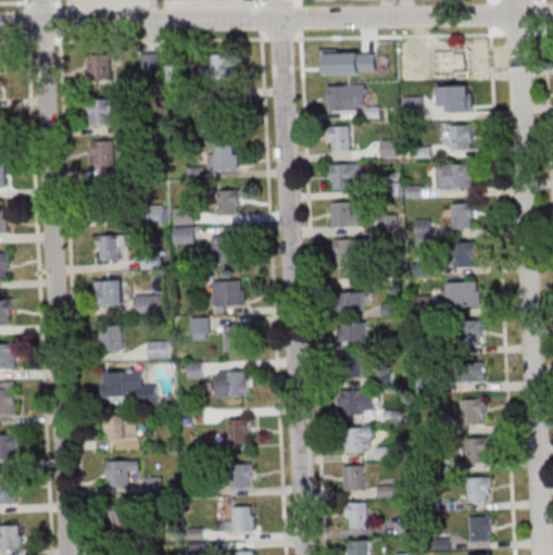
[(323,80),(346,80),(346,46),(323,46),(323,80)]
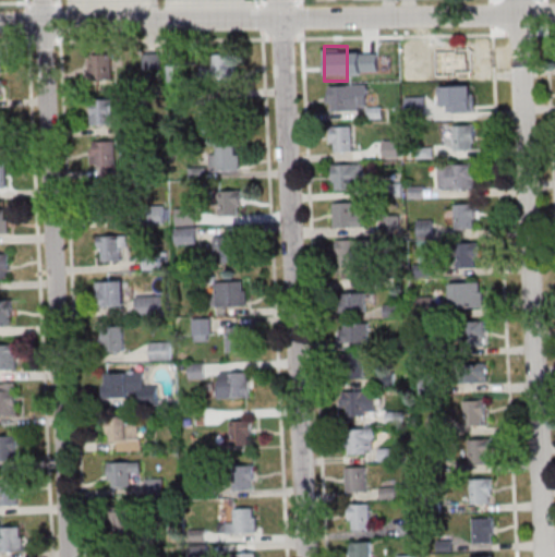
[(471,74),(471,47),(441,47),(441,74),(471,74)]
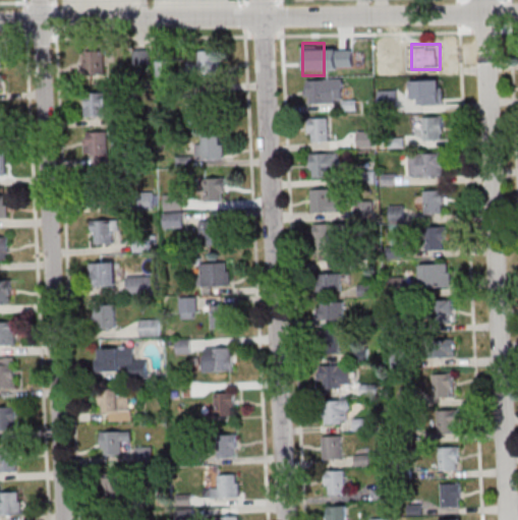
[(148,69),(148,51),(129,51),(129,69),(148,69)]
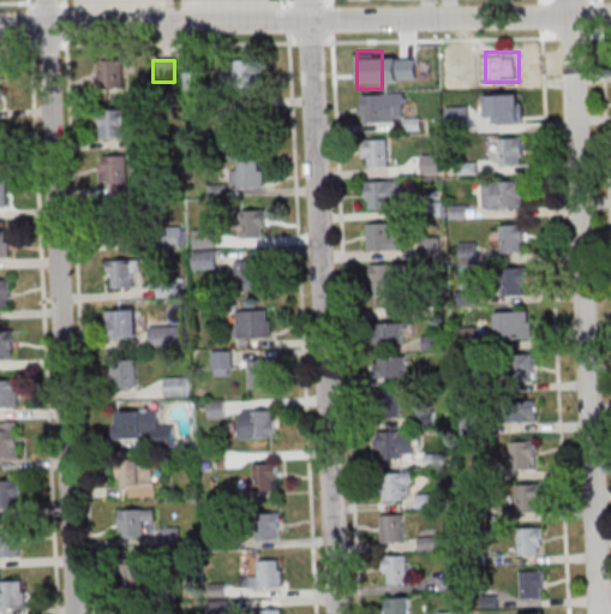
[(120,90),(120,61),(96,61),(96,90),(120,90)]
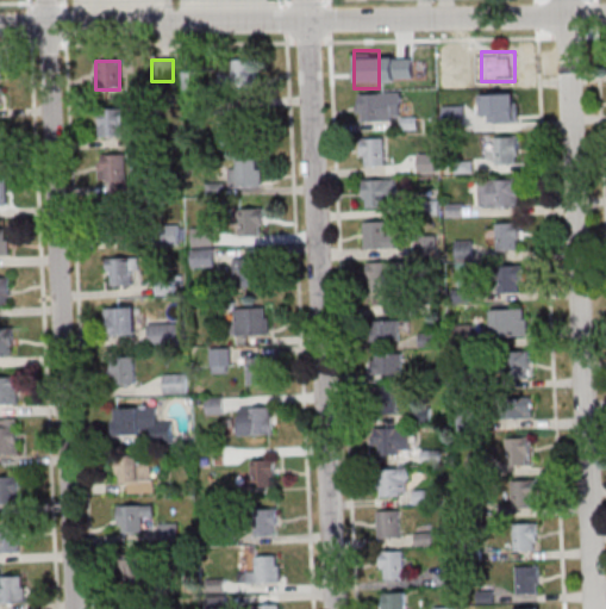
[(252,87),(252,61),(223,61),(223,87),(252,87)]
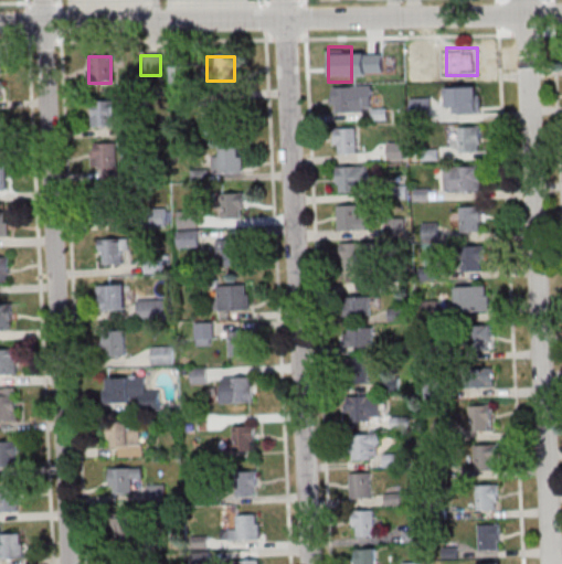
[(167,85),(182,85),(182,67),(167,67),(167,85)]
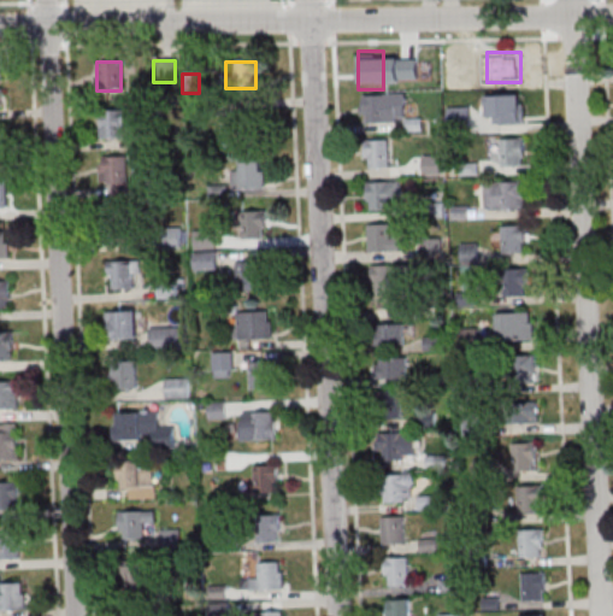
[(404,95),(358,95),(358,123),(404,123),(404,95)]
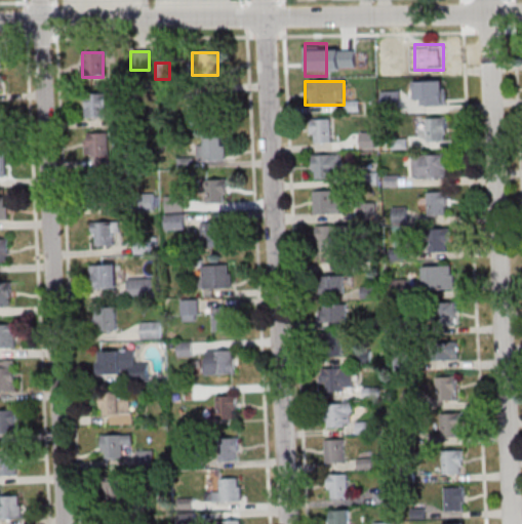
[(420,82),(420,105),(443,105),(443,82),(420,82)]
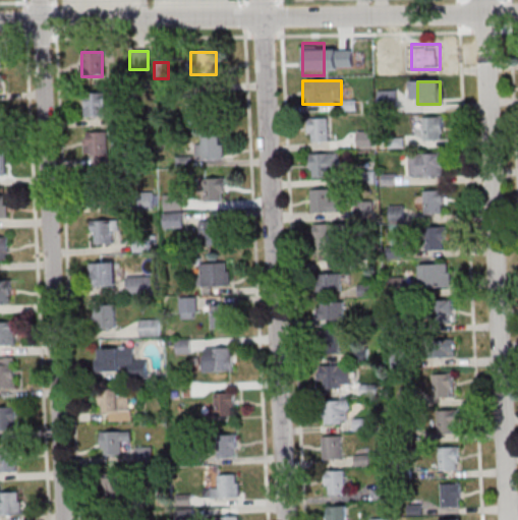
[(104,94),(81,94),(81,117),(104,117),(104,94)]
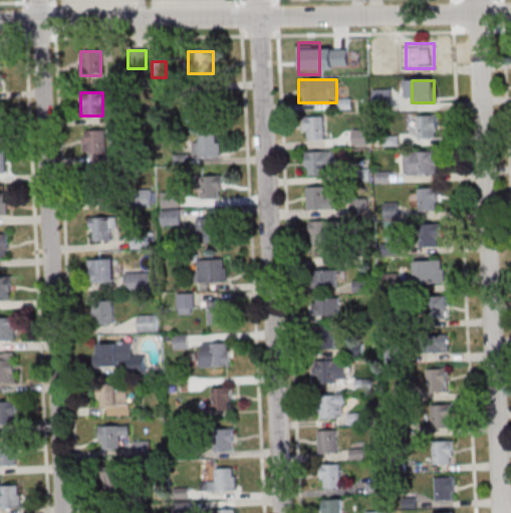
[(302,141),(322,140),(322,116),(302,116),(302,141)]
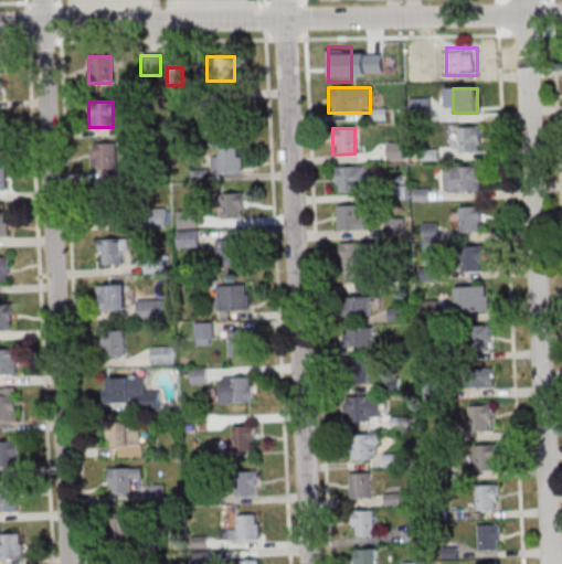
[(478,128),(456,128),(456,140),(449,140),(449,153),(479,153),(478,128)]
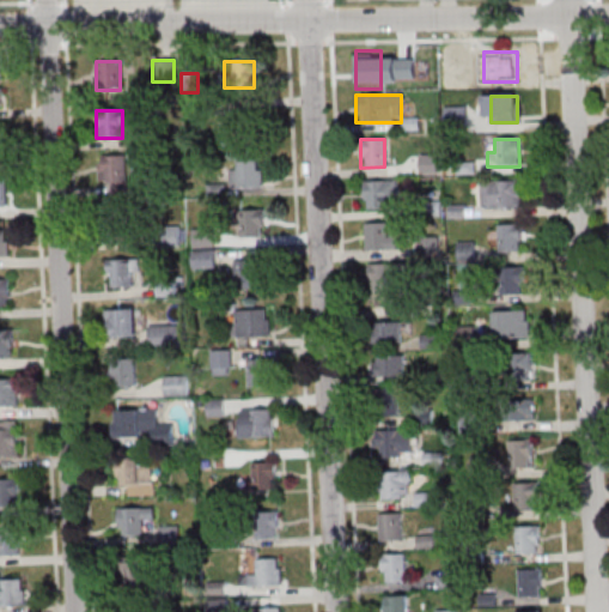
[(136,195),(135,181),(125,182),(125,156),(98,156),(98,195),(136,195)]
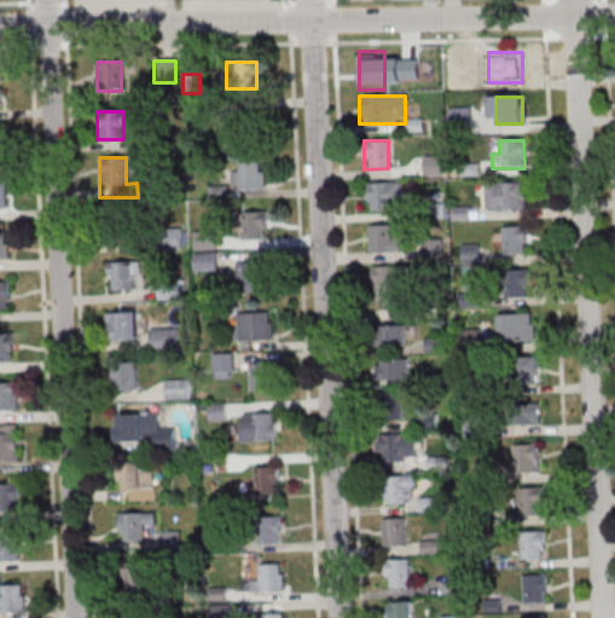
[(228,165),(228,192),(261,192),(261,165),(228,165)]
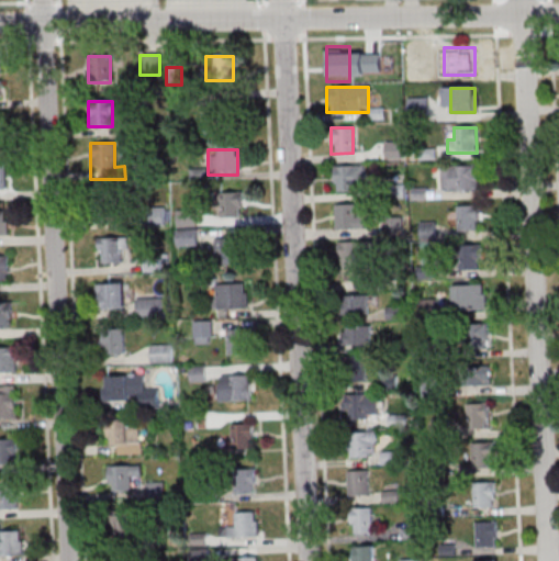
[(362,192),(362,166),(332,166),(332,192),(362,192)]
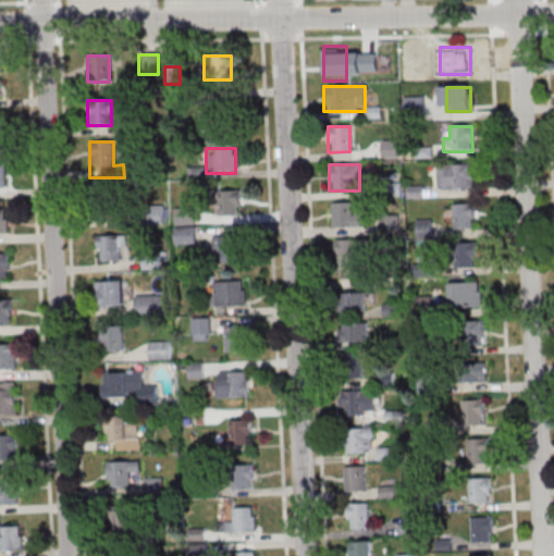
[(434,165),(434,190),(472,190),(472,165),(434,165)]
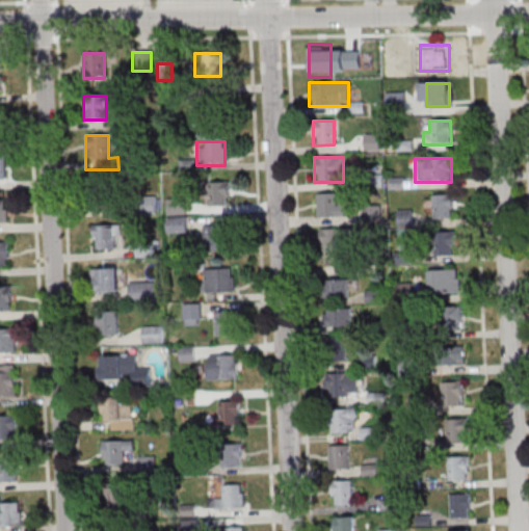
[(227,210),(227,183),(206,183),(206,210),(227,210)]
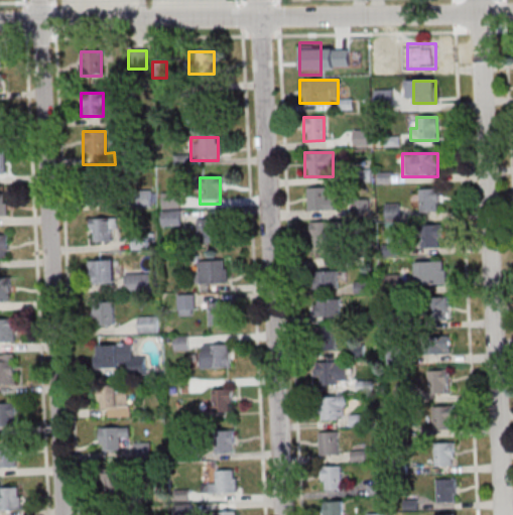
[(335,197),(325,197),(325,189),(305,189),(305,213),(335,213),(335,197)]
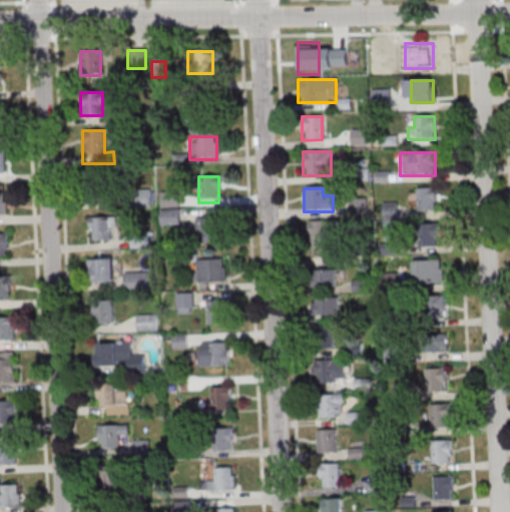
[(435,189),(415,189),(415,212),(435,212),(435,189)]
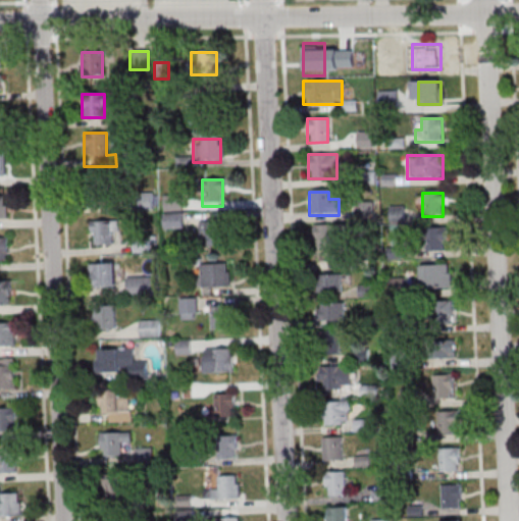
[(401,209),(390,209),(390,221),(401,221),(401,209)]
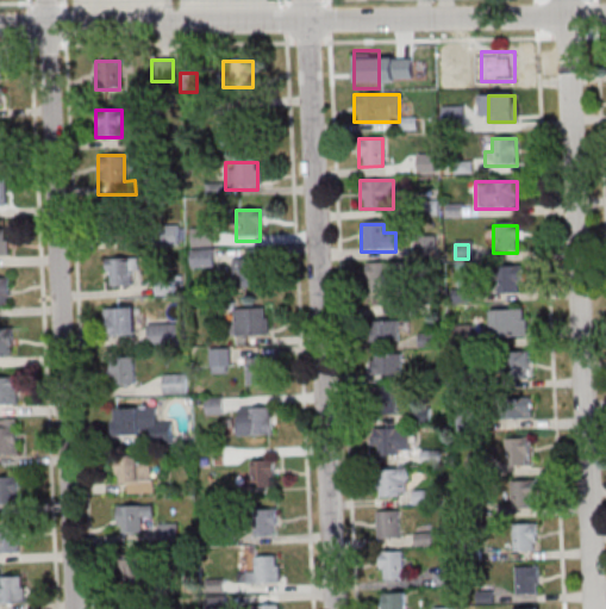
[(105,286),(132,286),(132,259),(105,259),(105,286)]
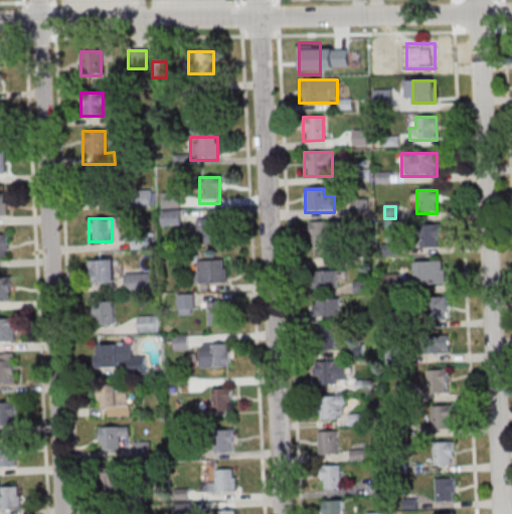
[(220,242),(220,220),(197,220),(197,242),(220,242)]
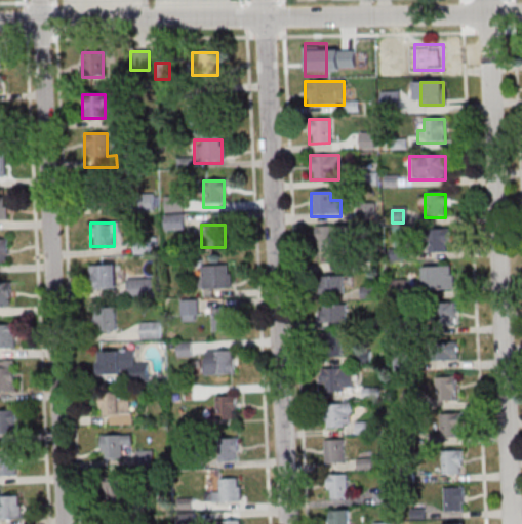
[(350,271),(348,227),(313,228),(314,251),(329,250),(330,272),(350,271)]
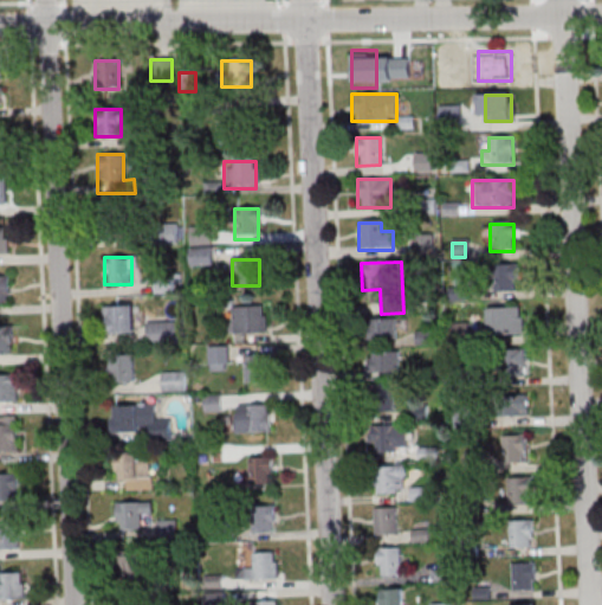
[(515,294),(515,266),(491,266),(491,294),(515,294)]
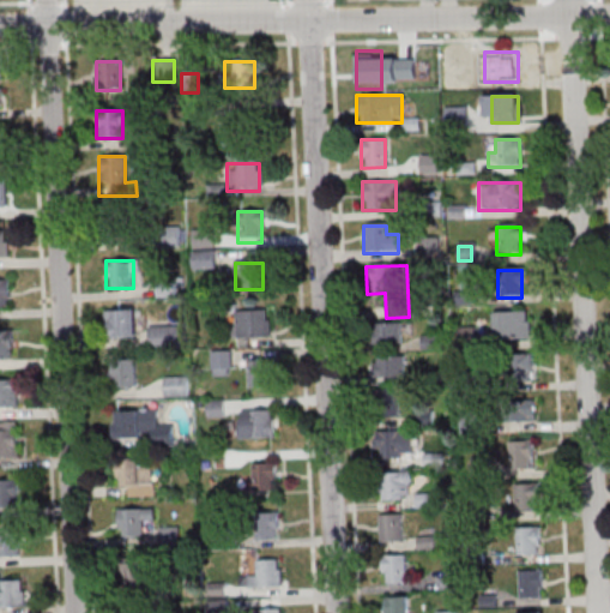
[(155,300),(173,300),(173,281),(155,281),(155,300)]
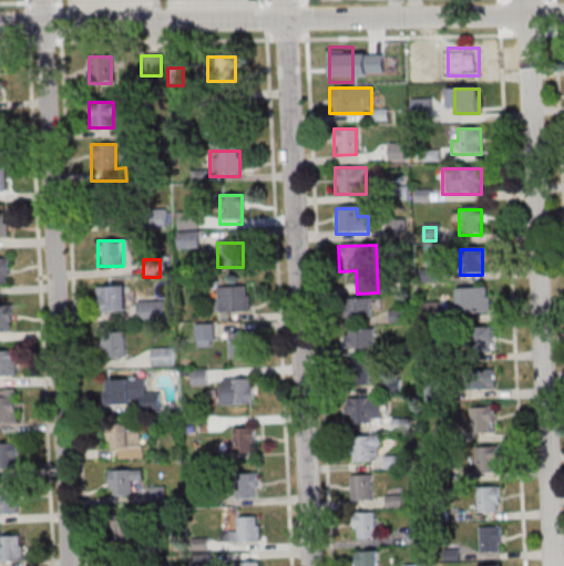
[(95,314),(123,314),(123,287),(95,287),(95,314)]
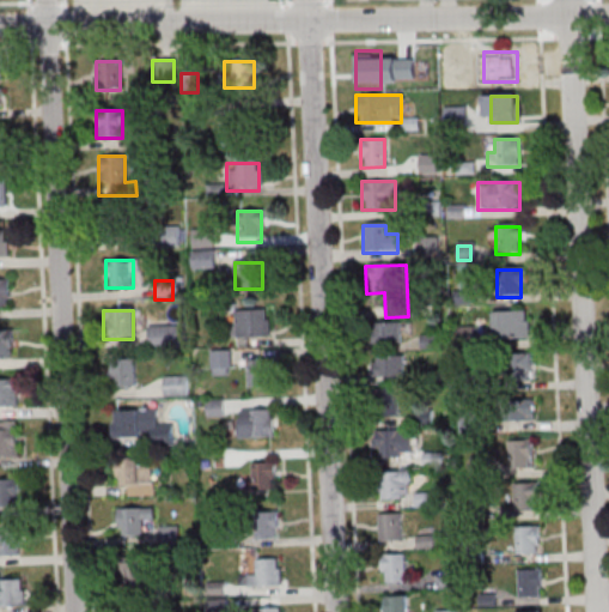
[(232,311),(232,340),(267,340),(267,311),(232,311)]
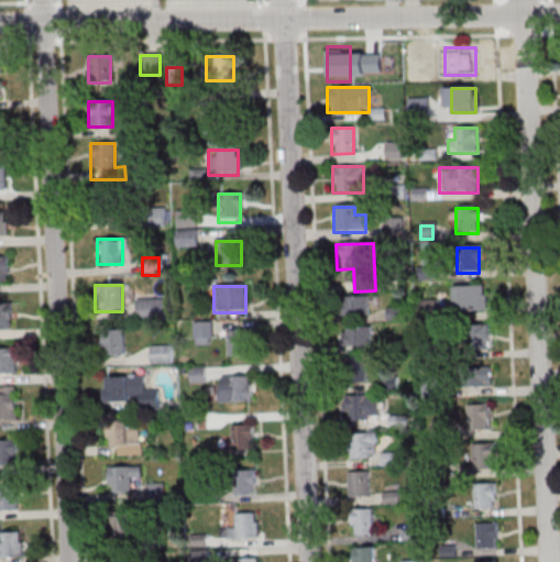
[(484,311),(484,286),(451,286),(451,311),(484,311)]
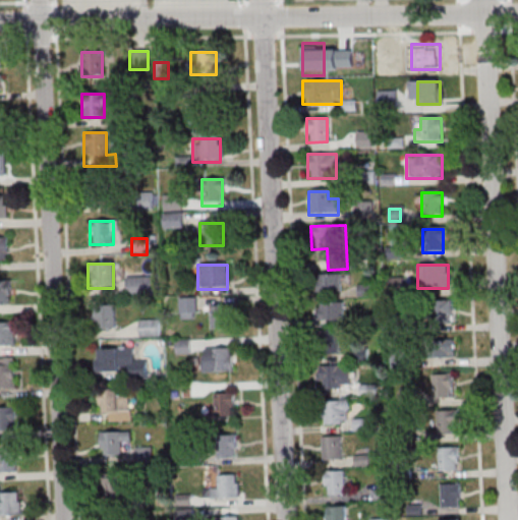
[(339,275),(315,275),(315,292),(339,292),(339,275)]
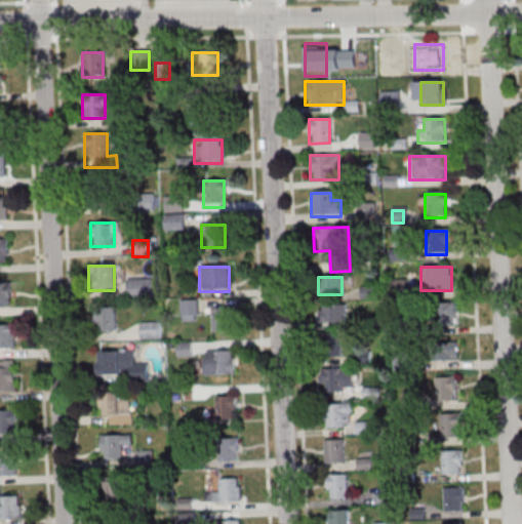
[(124,299),(152,299),(152,280),(124,280),(124,299)]
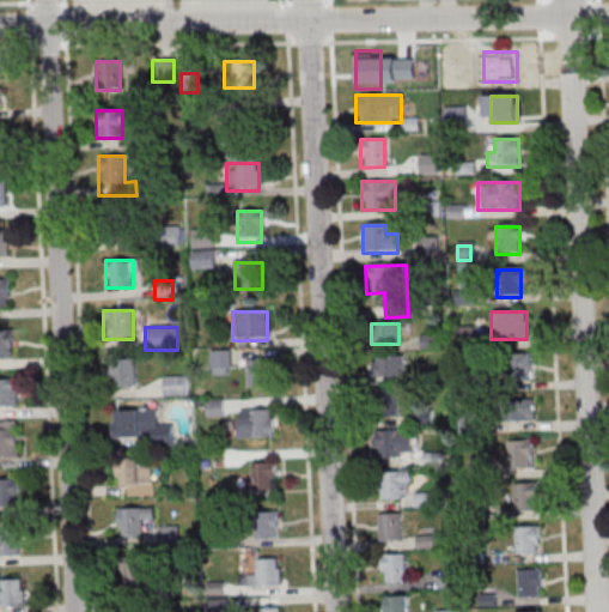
[(0,358),(10,359),(10,334),(0,333),(0,358)]
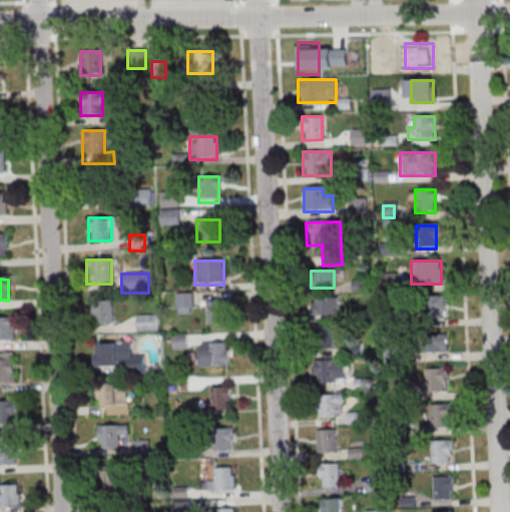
[(174,315),(190,315),(190,295),(174,295),(174,315)]
